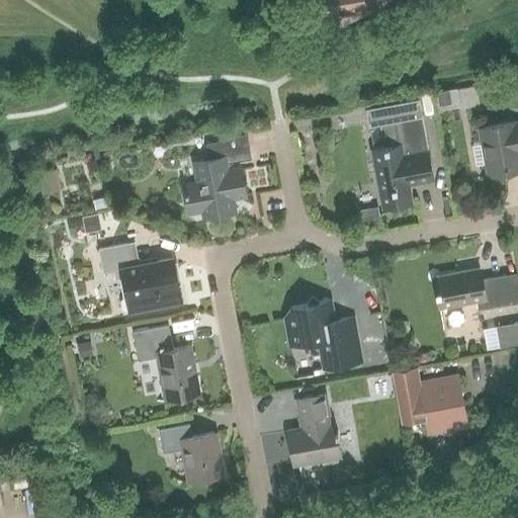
[(331,0),(334,15),(364,10),(362,0),(331,0)]
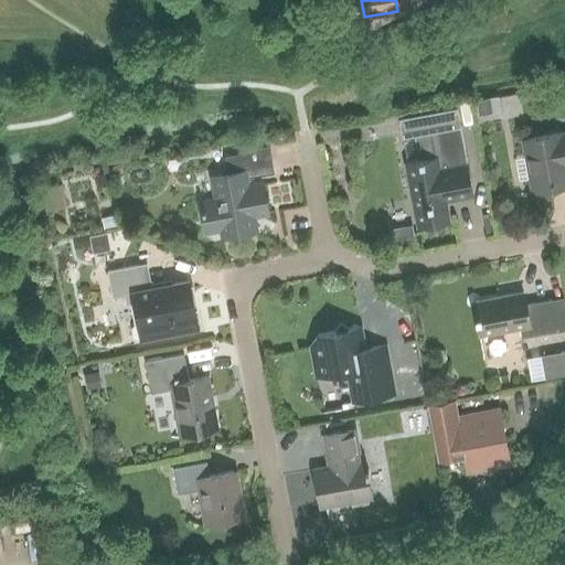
[(489,98),(477,100),(478,109),(479,115),(491,113),(490,107),(489,98)]
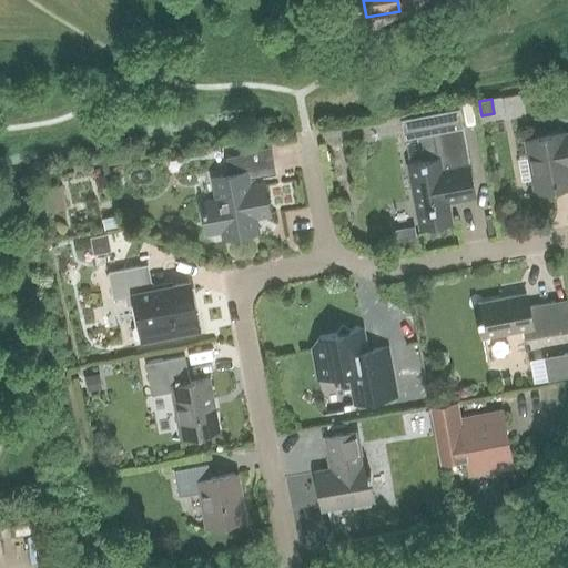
[(417,133),(422,161),(409,163),(422,229),(450,223),(446,201),(476,195),(458,105),(401,117),(405,137),(417,133)]
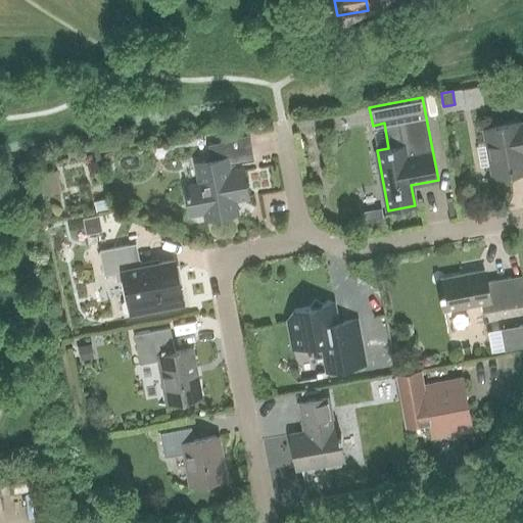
[(522,155),(522,154),(522,125),(520,126),(519,124),(482,131),(485,143),(488,145),(494,180),(522,174),(522,155)]
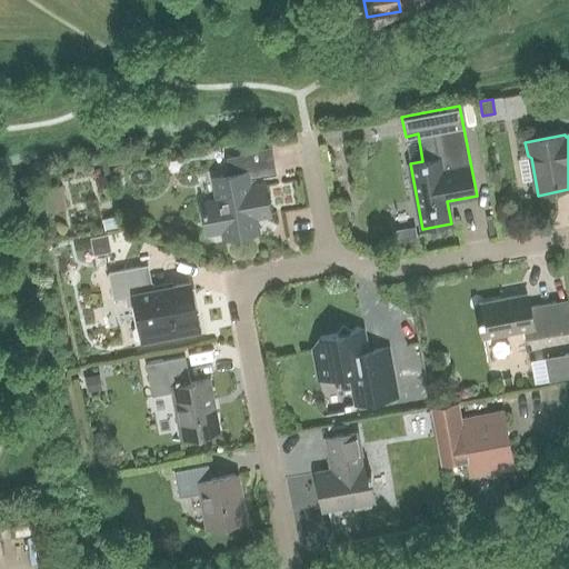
[(265,185),(252,187),(250,179),(276,175),(271,146),(240,151),(240,155),(226,158),(229,172),(212,176),(217,200),(201,203),(206,231),(222,229),(223,239),(258,232),(256,219),(270,216),(265,185)]
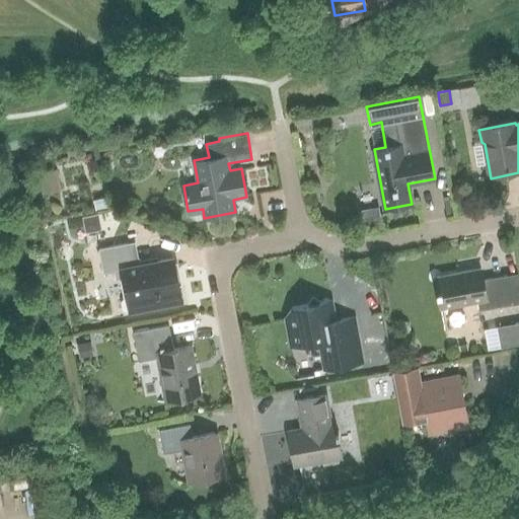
[(38,172),(42,194),(60,190),(56,168),(38,172)]
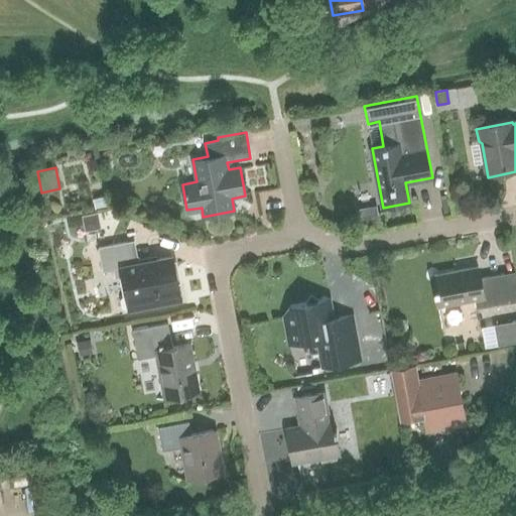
[(95,208),(107,205),(104,195),(93,198),(95,208)]
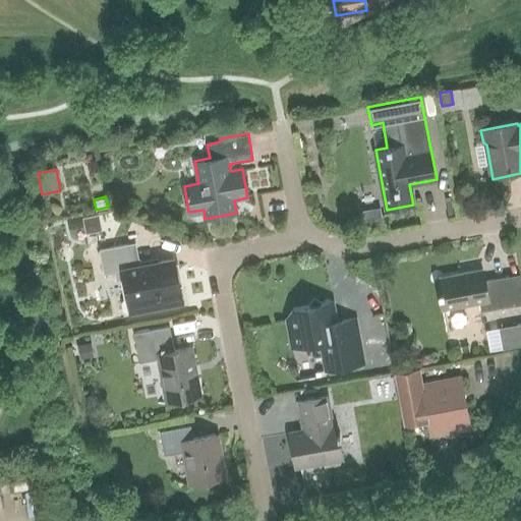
[(361,210),(364,227),(383,224),(381,207),(361,210)]
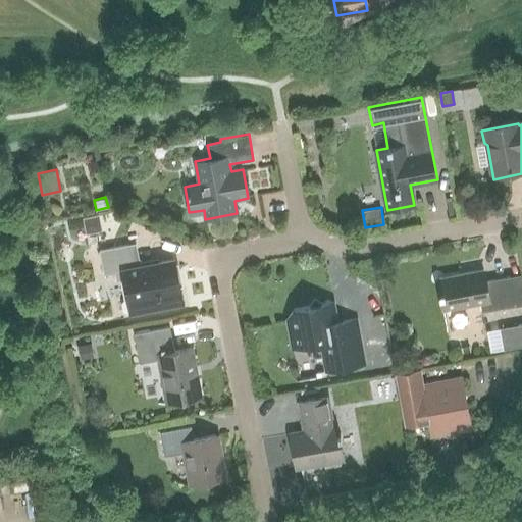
[(99,215),(83,218),(86,233),(102,230),(99,215)]
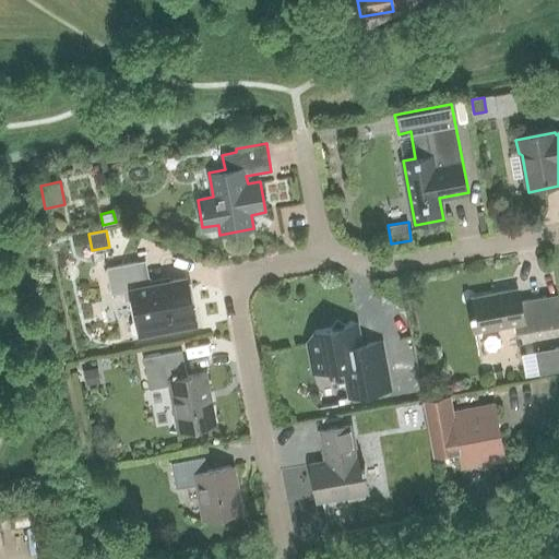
[(134,299),(138,319),(132,320),(130,323),(132,333),(134,336),(141,334),(141,335),(194,325),(186,278),(142,287),(138,262),(107,269),(113,295),(123,293),(126,301),(134,299)]
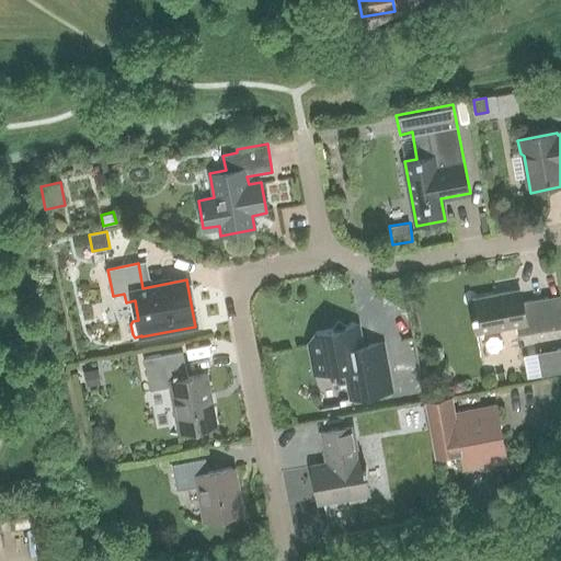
[(518,336),(553,330),(548,298),(523,302),(521,292),(470,300),(476,334),(516,327),(518,336)]
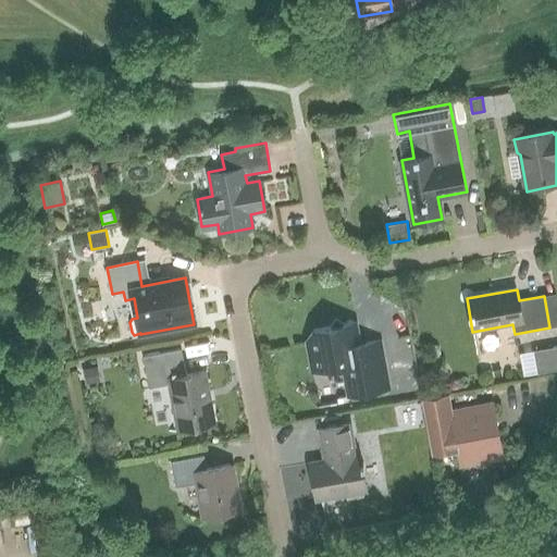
[(348,397),(388,390),(380,341),(359,345),(355,323),(313,331),(307,341),(312,372),(343,367),(348,397)]
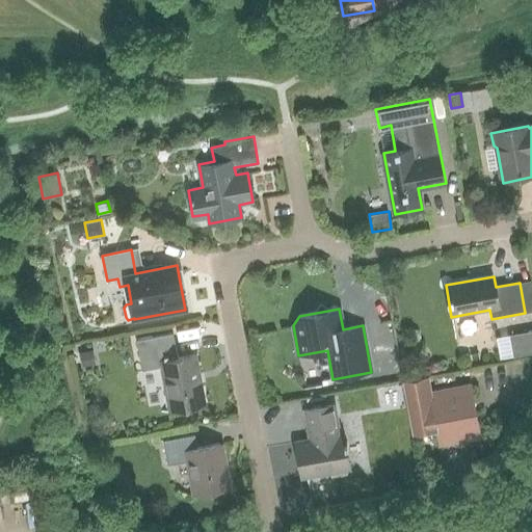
[(531,329),(509,335),(513,356),(531,353),(531,329)]
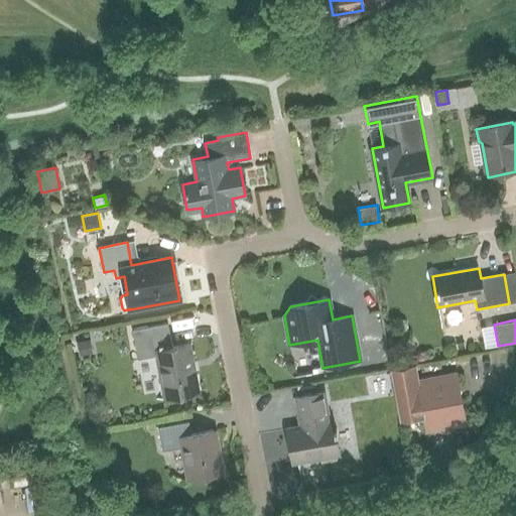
[(168,324),(160,325),(133,330),(138,359),(158,356),(166,399),(198,393),(188,345),(172,348),(168,324)]
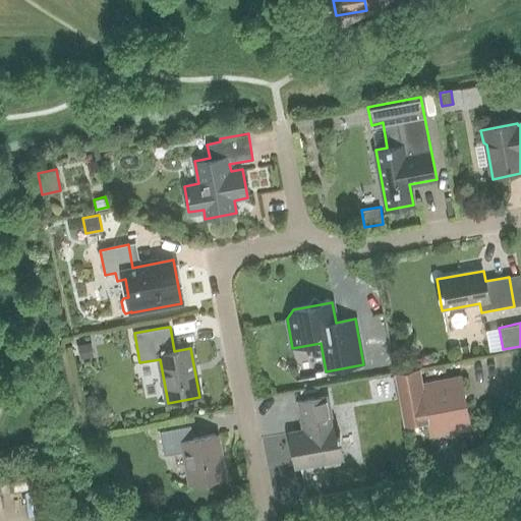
[(78,346),(81,359),(93,357),(90,344),(78,346)]
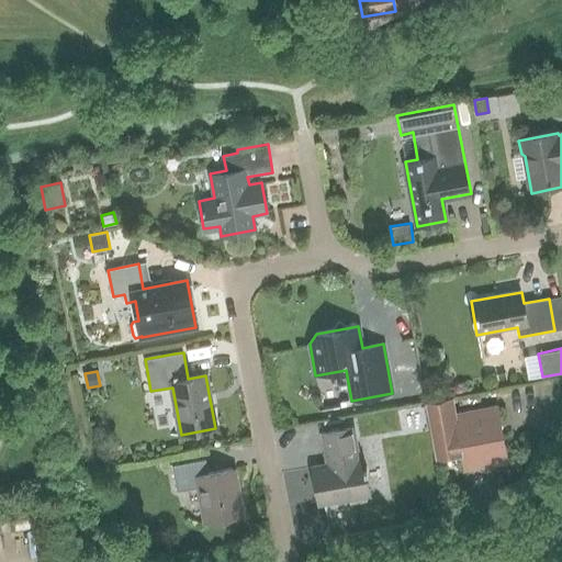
[(497,407),(454,415),(451,398),(427,403),(438,457),(461,452),(464,470),(507,462),(497,407)]
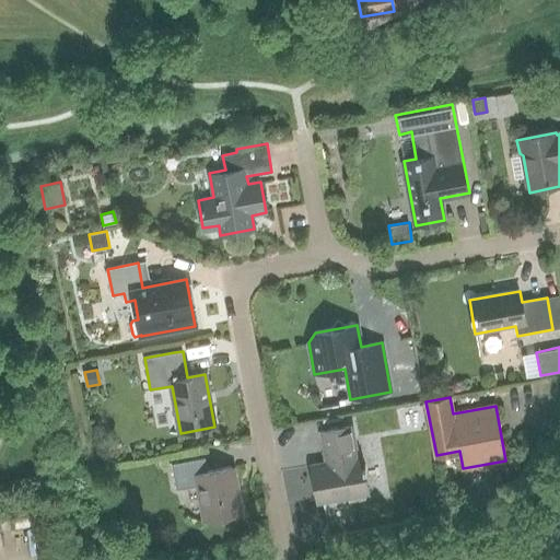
[(317,502),(368,493),(361,457),(357,458),(351,427),(321,432),(326,464),(311,466),(317,502)]
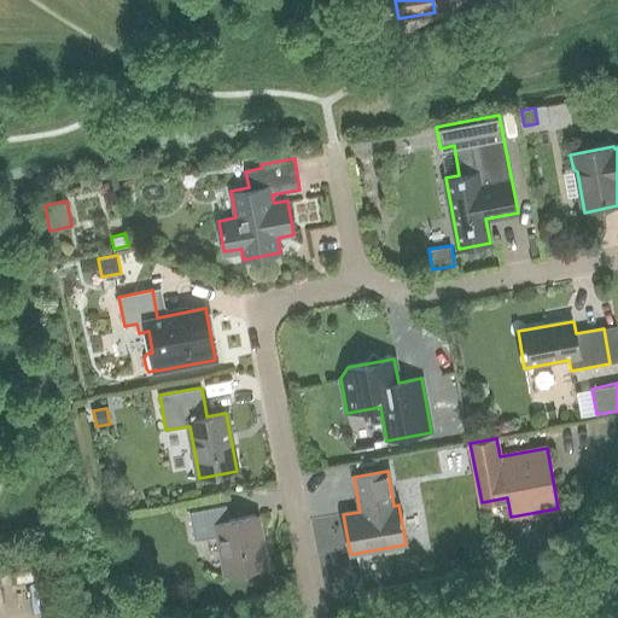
[(226,506),(192,512),(190,513),(194,541),(221,536),(228,575),(264,567),(255,517),(229,520),(226,506)]
